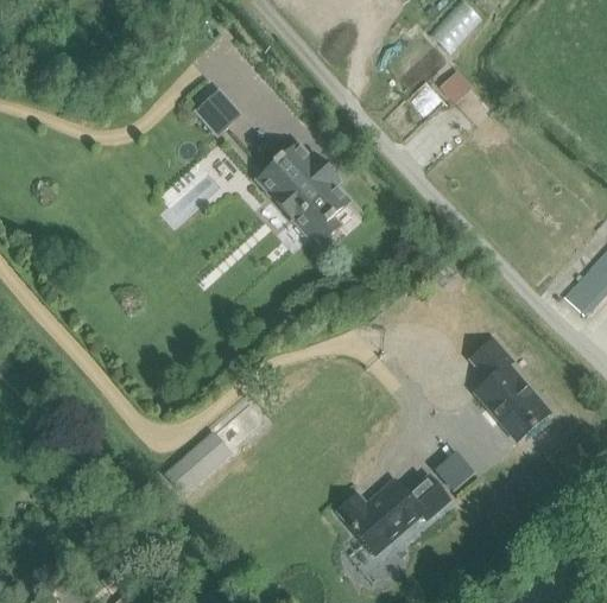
[(456,103),(470,90),(455,74),(441,87),(456,103)]
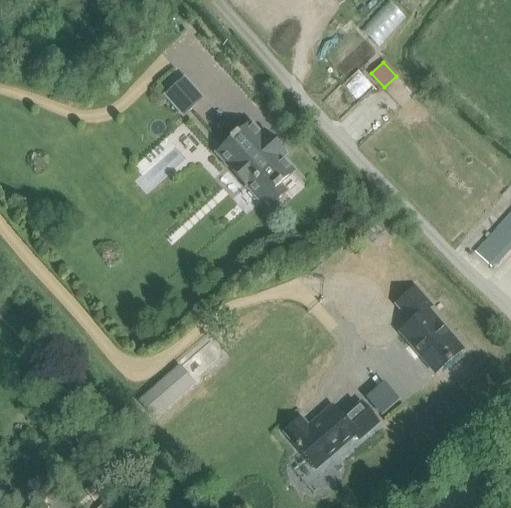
[(161,93),(181,115),(203,96),(183,74),(161,93)]
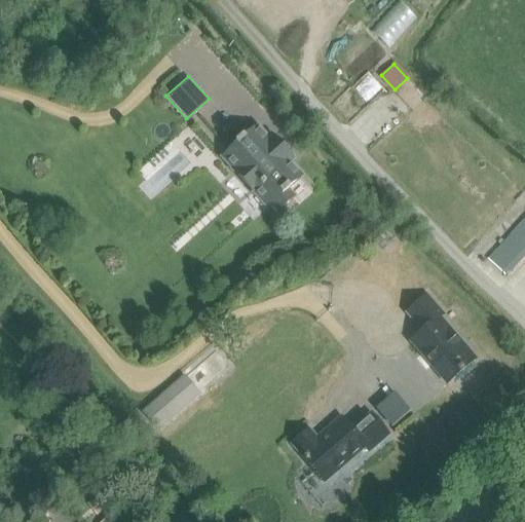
[(291,187),(289,185),(302,174),(289,159),(293,155),(271,131),(267,135),(255,122),(219,154),(231,166),(230,168),(252,192),(257,187),(277,210),(294,195),(289,189),(291,187)]
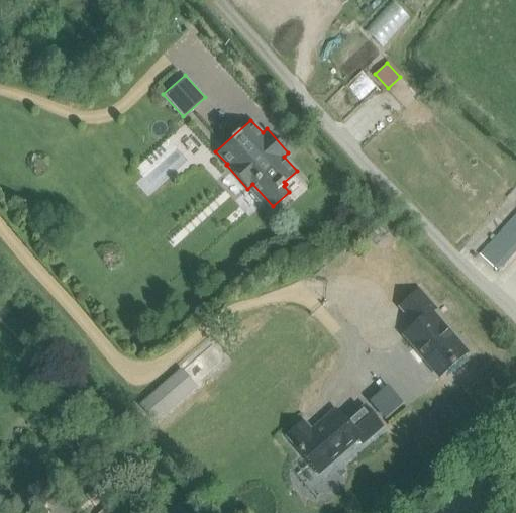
[(494,266),(495,265),(515,241),(515,211),(480,251),(494,266)]
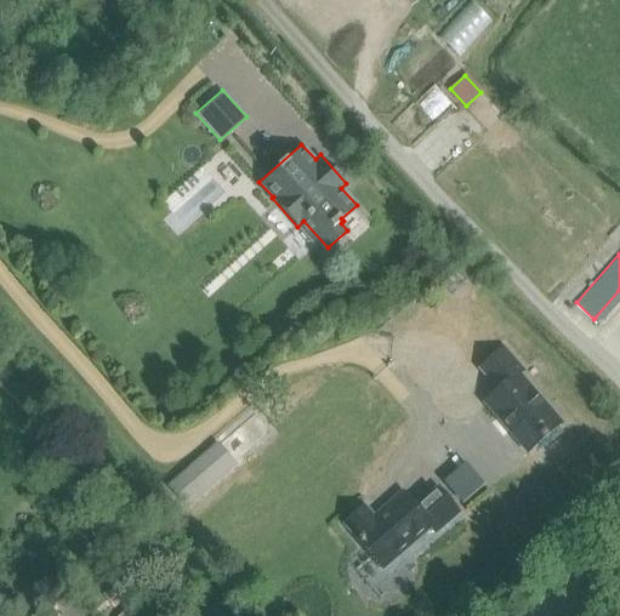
[(562,420),(518,369),(522,366),(504,346),(481,366),(500,387),(485,399),(528,449),(562,420)]
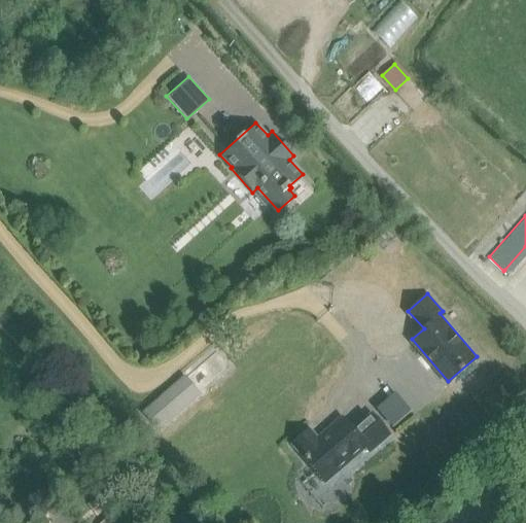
[(158,425),(198,391),(184,376),(144,410),(158,425)]
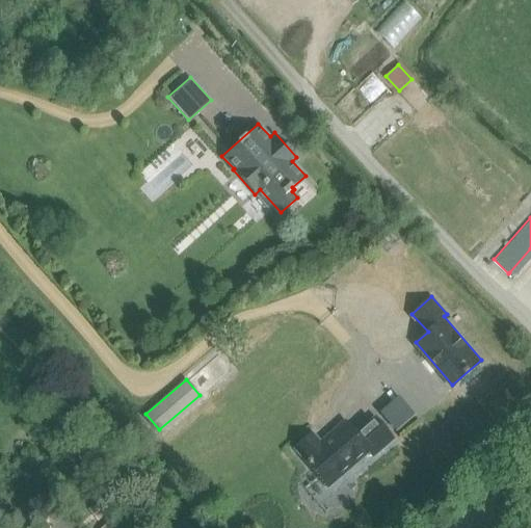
[(373,452),(393,436),(375,416),(356,431),(346,419),(320,441),(313,431),(296,446),(304,455),(303,456),(327,484),(370,448),(373,452)]
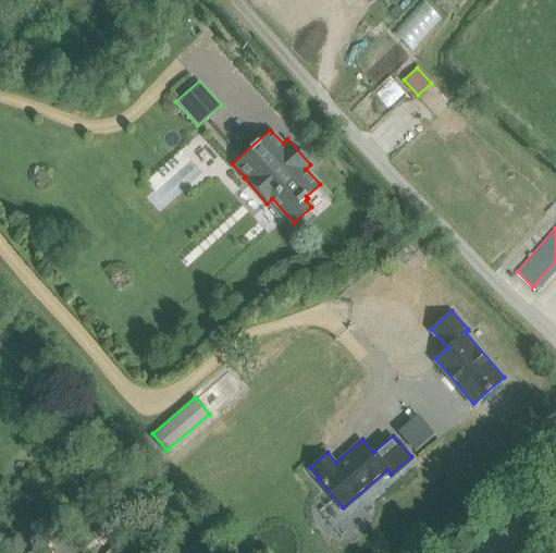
[(86,484),(98,477),(89,464),(77,472),(86,484)]
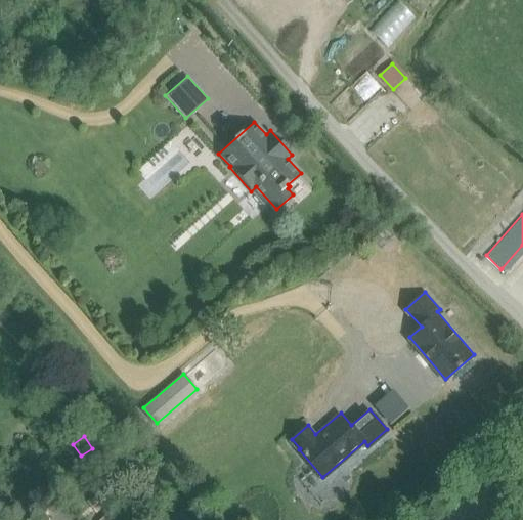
[(97,511),(109,501),(98,488),(86,499),(97,511)]
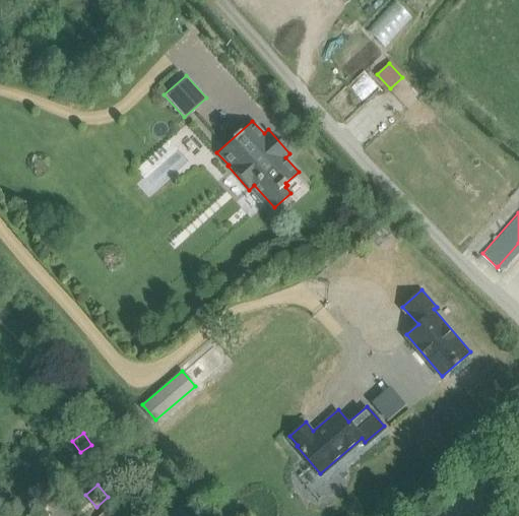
[(123,515),(113,503),(96,515),(123,515)]
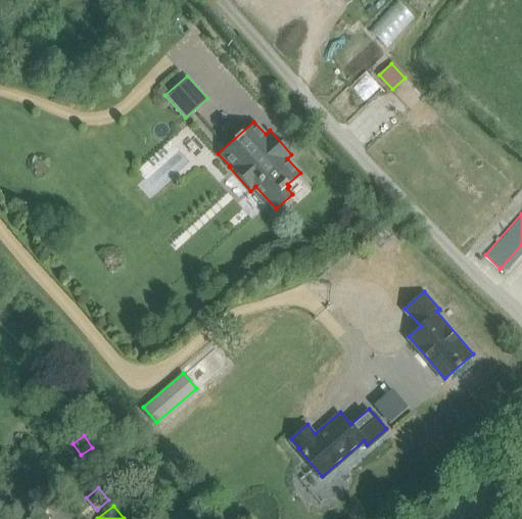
[(43,518),(46,516),(45,515),(40,508),(27,517),(28,518),(43,518)]
